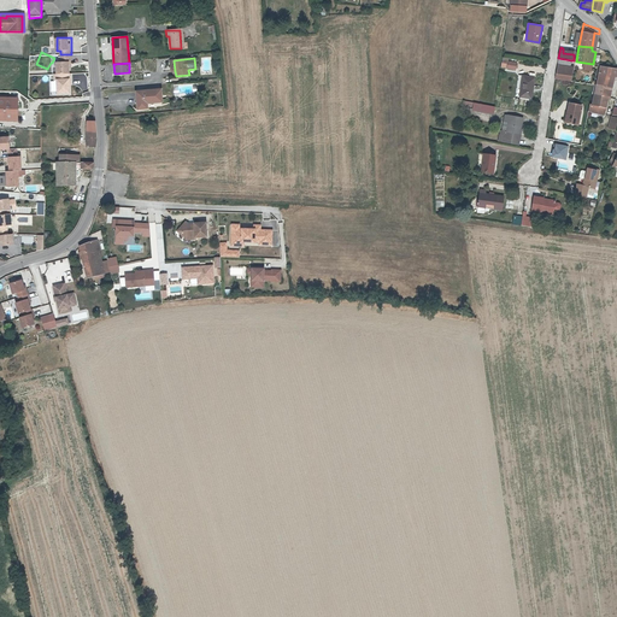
[(570,66),(557,64),(554,77),(568,80),(570,66)]
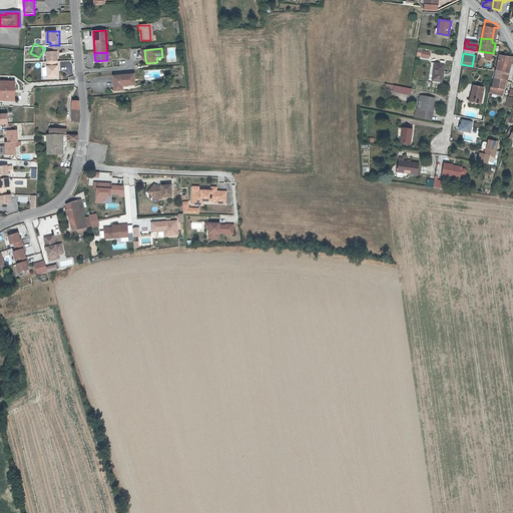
[(508,62),(510,62),(512,62),(512,56),(500,55),(496,69),(506,72),(508,62)]
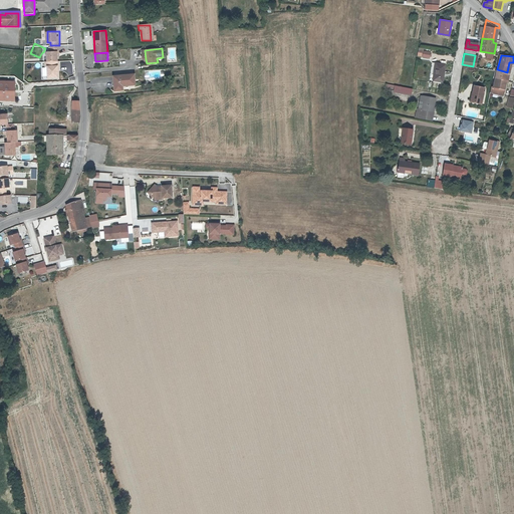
[(435,63),(433,80),(442,82),(445,64),(435,63)]
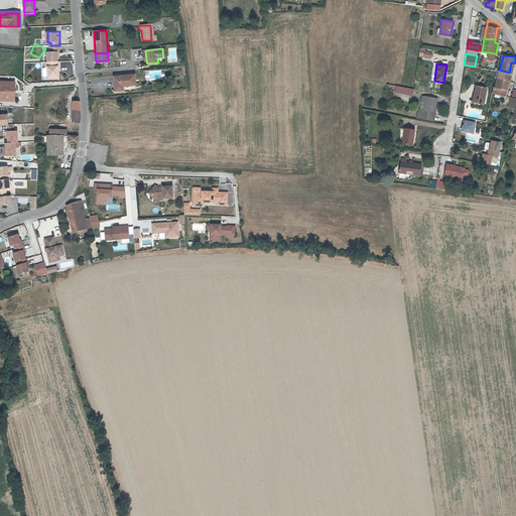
[(509,73),(499,70),(497,70),(495,78),(495,79),(497,79),(495,88),(494,87),(492,93),(507,96),(508,88),(509,85),(510,81),(511,73),(509,73)]
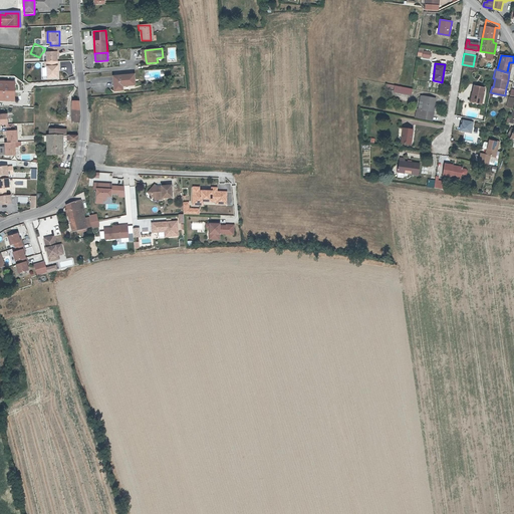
[(122,85),(136,85),(135,75),(114,76),(115,91),(122,90),(122,85)]
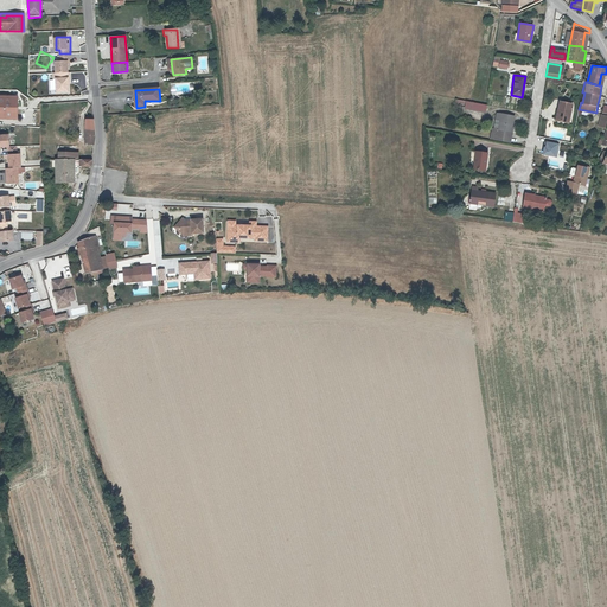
[(17,107),(17,98),(0,97),(0,117),(12,119),(12,107),(17,107)]
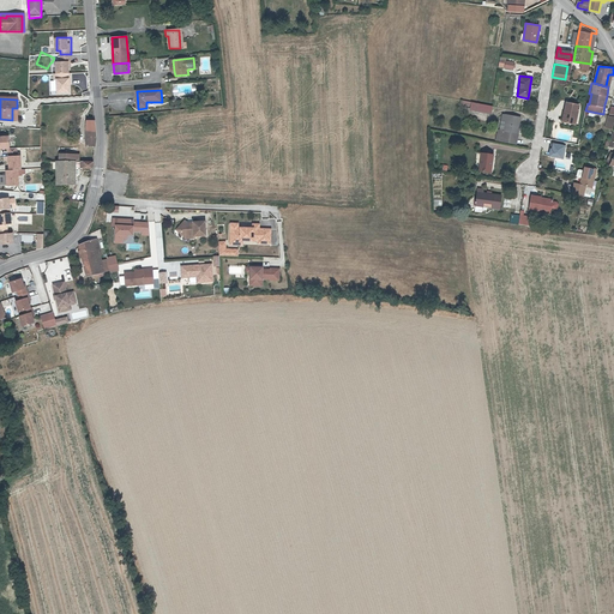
[(492,106),(470,102),(469,109),(491,113),(492,106)]
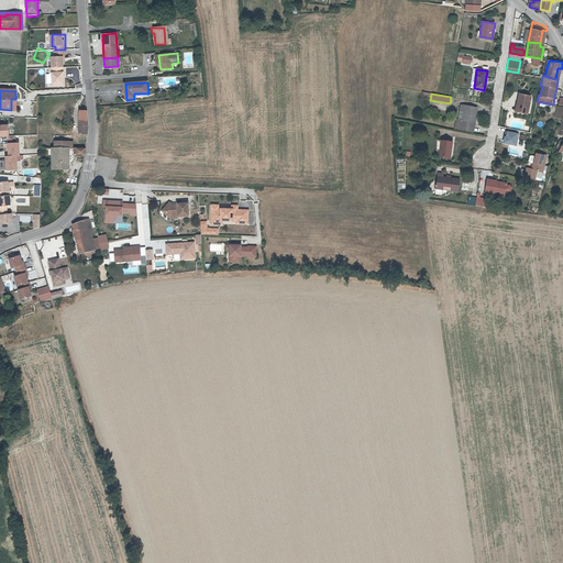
[(517,108),(517,112),(527,114),(530,97),(519,95),(517,100),(516,100),(515,107),(517,108)]
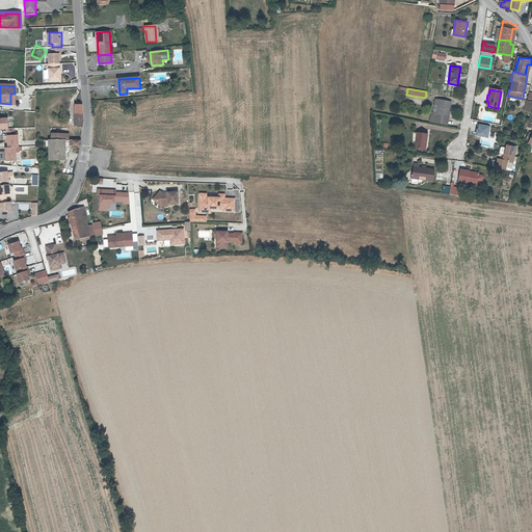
[(428,122),(445,125),(449,103),(439,101),(435,114),(430,113),(428,122)]
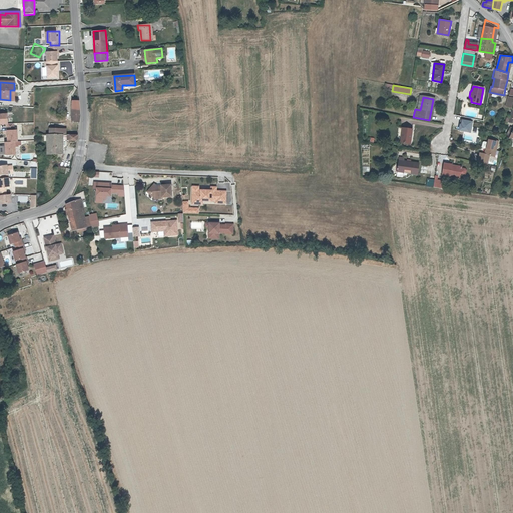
[(0,123),(7,124),(10,124),(10,113),(0,113),(0,123)]
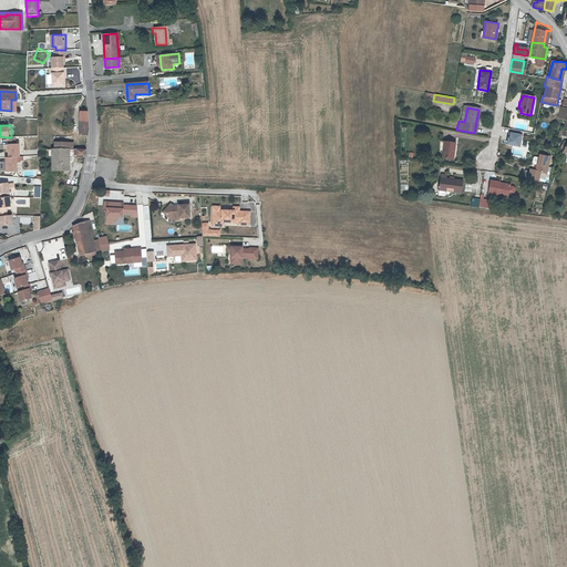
[(9,145),(10,157),(19,156),(22,156),(22,143),(17,143),(17,136),(11,137),(8,137),(8,145),(9,145)]
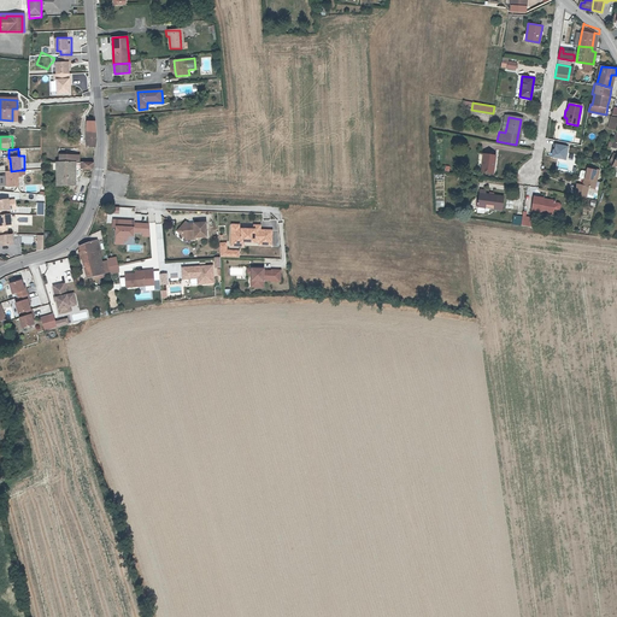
[(494,154),(483,153),(481,170),(492,172),(494,154)]
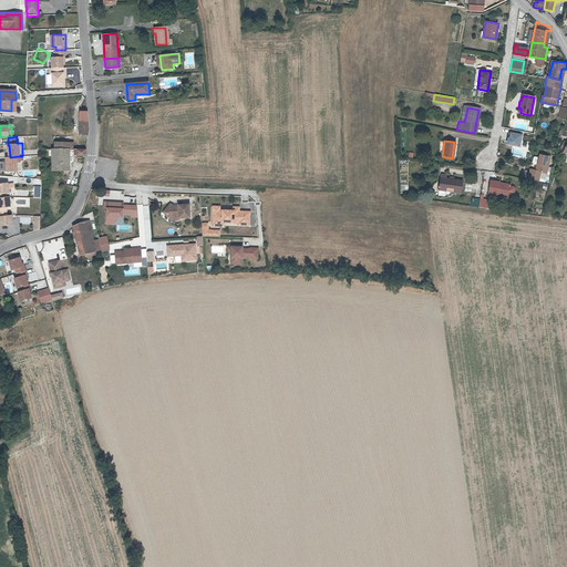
[(52,171),(61,171),(69,171),(69,155),(73,155),(74,152),(74,150),(73,150),(69,150),(54,150),(52,150),(52,171)]
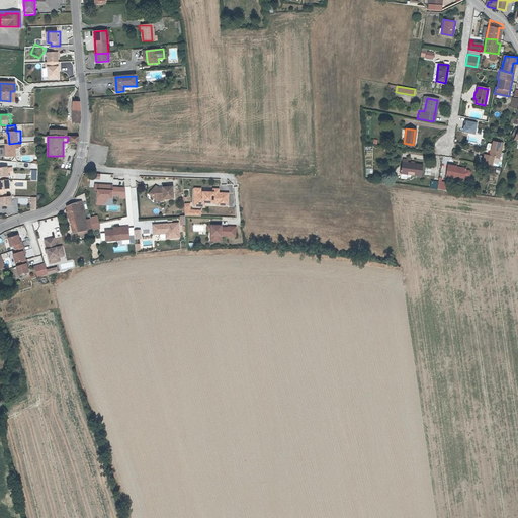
[(484,154),(483,158),(493,161),(494,157),(499,158),(503,143),(493,140),(492,144),(489,156),(484,154)]
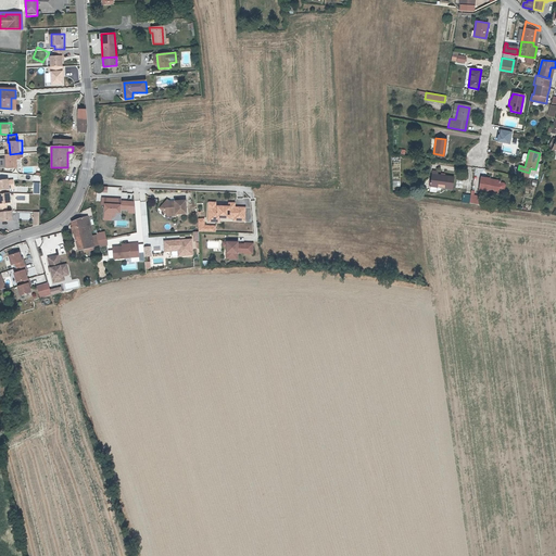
[(20,167),(19,153),(10,154),(8,154),(8,167),(20,167)]
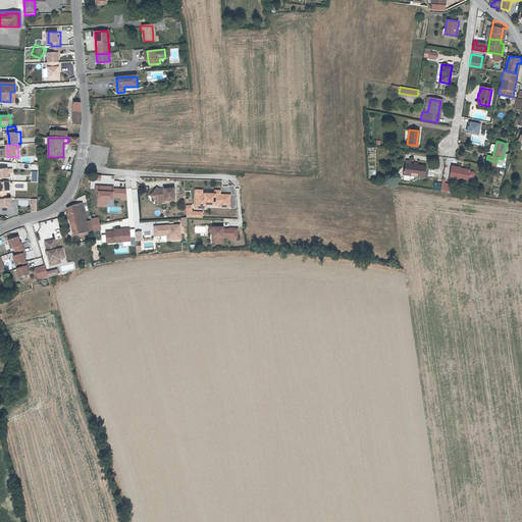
[(406,160),(404,174),(423,177),(425,165),(410,163),(410,161),(406,160)]
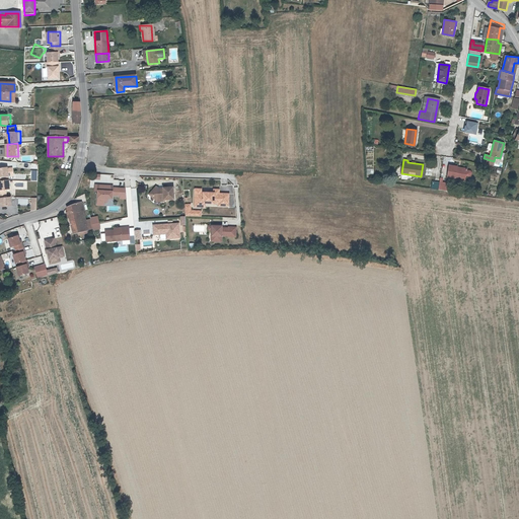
[(456,165),(448,164),(446,176),(454,177),(454,176),(464,177),(465,176),(468,177),(469,175),(470,171),(469,170),(466,169),(466,168),(455,166),(456,165)]
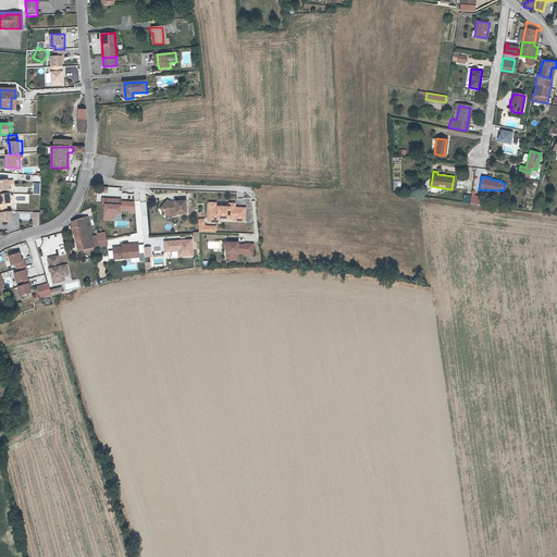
[(0,194),(7,194),(5,189),(11,189),(11,180),(0,180),(0,194)]
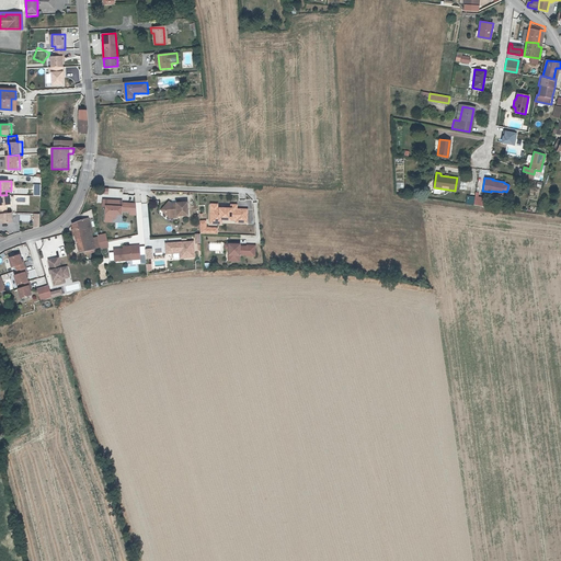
[(0,195),(0,209),(8,209),(8,205),(13,205),(12,195),(7,195),(0,195)]
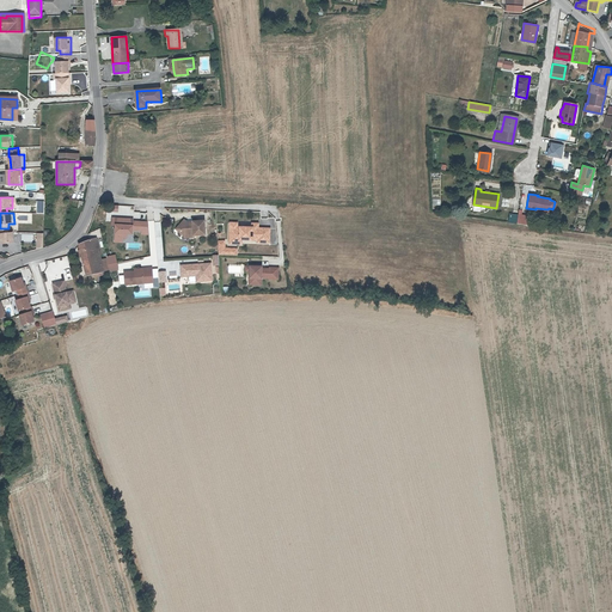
[(518,220),(516,224),(525,225),(526,219),(527,220),(527,216),(518,215),(518,220)]
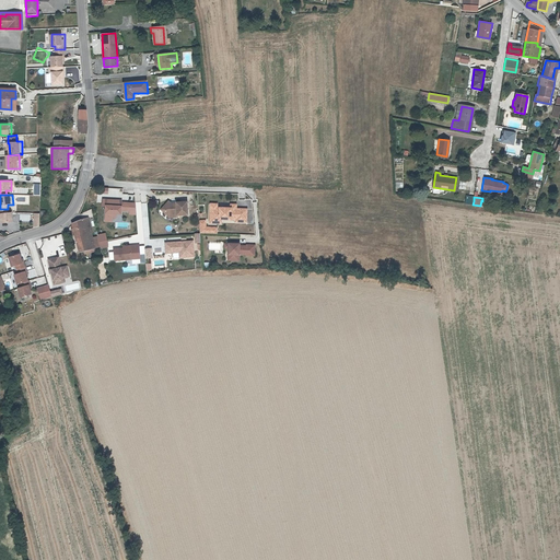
[(124,199),(103,199),(103,206),(107,206),(107,213),(106,213),(105,222),(114,222),(114,218),(117,218),(118,214),(124,214),(124,212),(129,212),(129,214),(138,214),(136,201),(124,201),(124,199)]
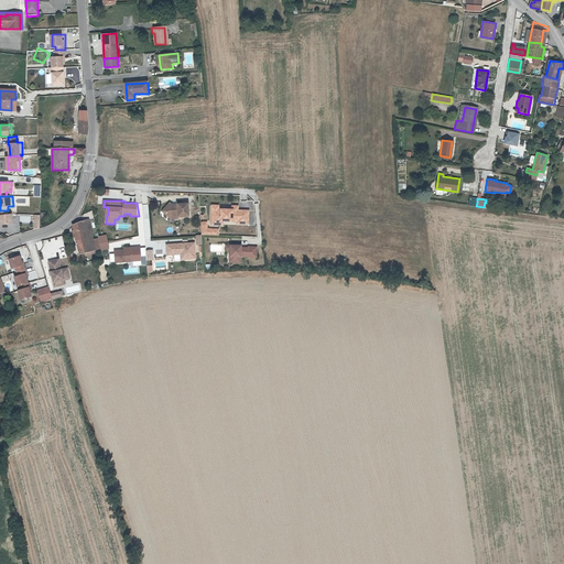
[(172,219),(174,219),(174,214),(169,215),(165,212),(172,204),(171,203),(163,212),(172,219)]
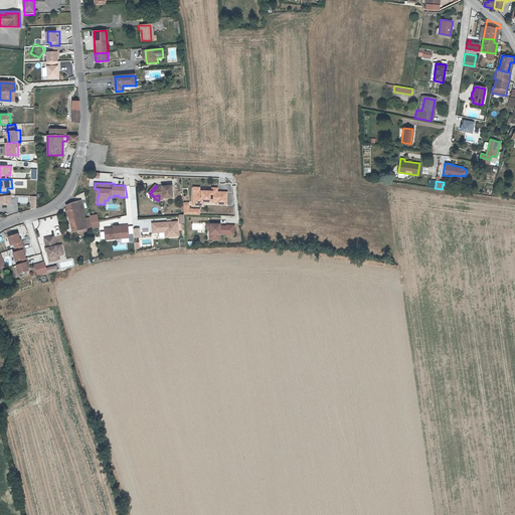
[(159,195),(159,200),(164,200),(164,199),(174,198),(173,186),(163,187),(163,188),(159,188),(157,186),(151,193),(154,196),(159,195)]
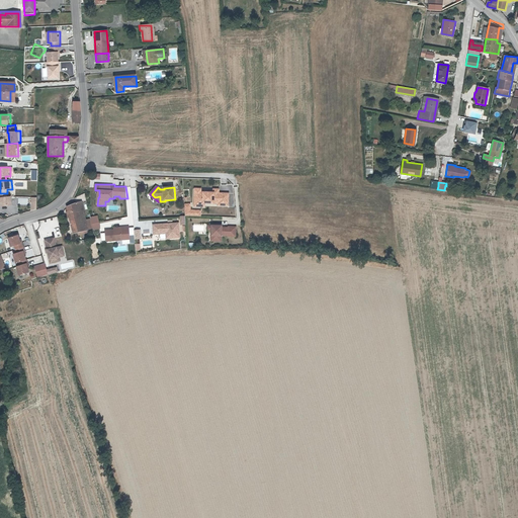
[(219,192),(220,189),(213,188),(213,192),(201,191),(201,188),(195,188),(195,192),(194,202),(219,202),(219,204),(229,205),(229,192),(219,192)]
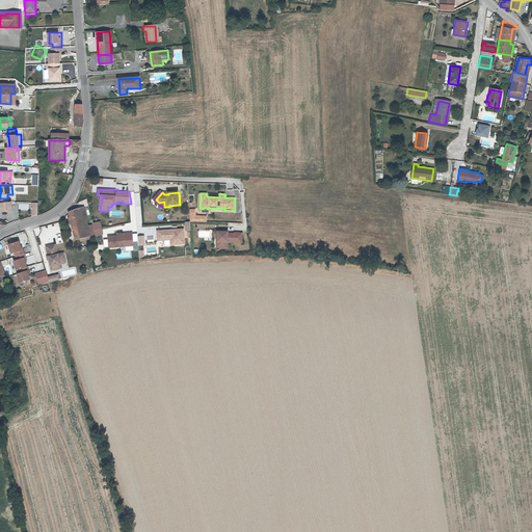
[(0,198),(0,207),(1,208),(2,212),(14,211),(14,202),(8,202),(8,198),(7,198),(0,198)]
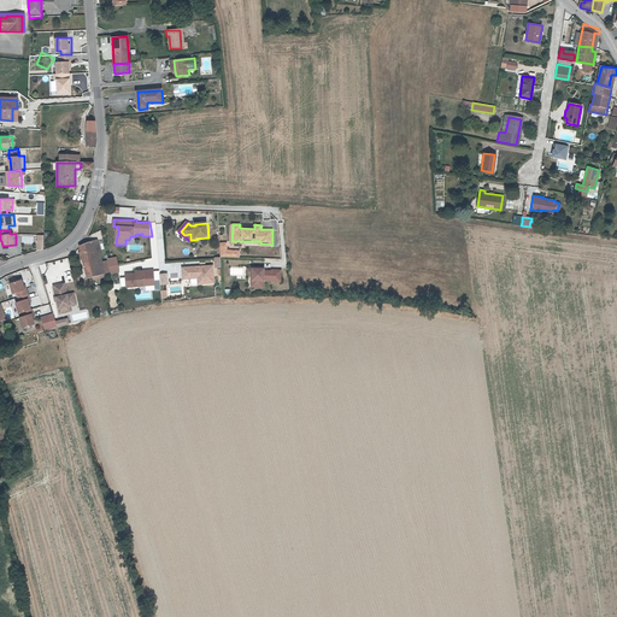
[(219,245),(221,258),(240,258),(240,252),(227,252),(227,245),(219,245)]
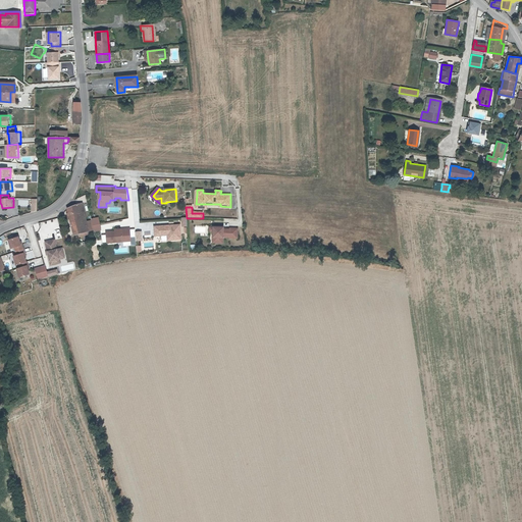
[(168,241),(181,241),(180,225),(169,226),(169,227),(167,227),(167,226),(155,227),(155,237),(168,236),(168,241)]
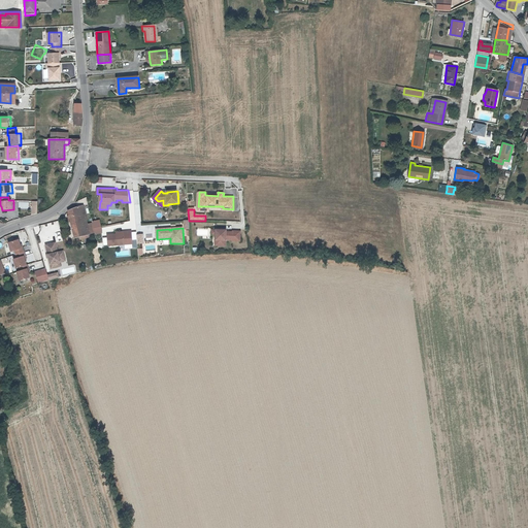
[(131,231),(124,232),(124,233),(107,234),(108,245),(132,243),(131,231)]
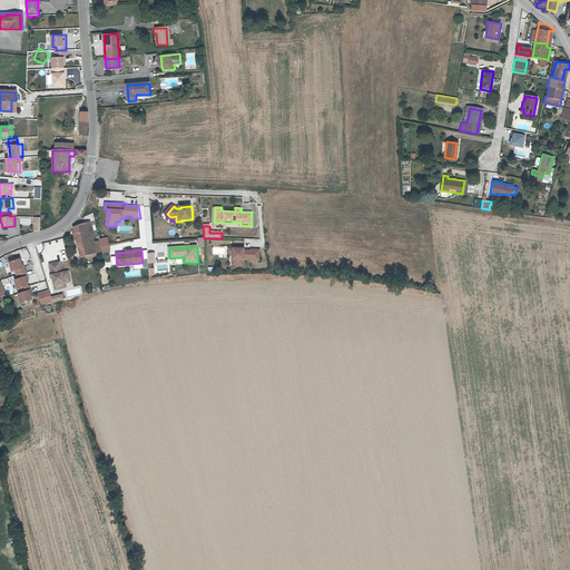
[(245,253),(245,252),(245,249),(234,249),(234,254),(233,266),(244,266),(244,259),(252,261),(252,262),(261,262),(259,261),(261,251),(252,251),(252,252),(247,252),(247,253),(245,253)]
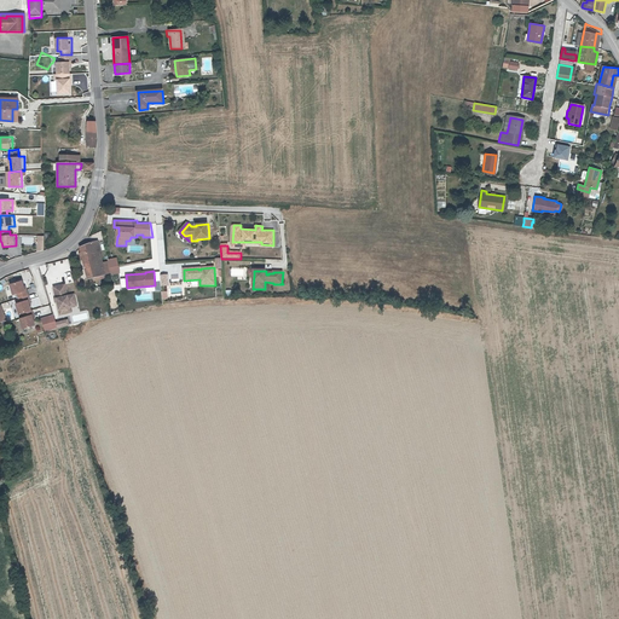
[(22,281),(11,284),(13,294),(18,293),(19,298),(21,301),(17,304),(21,313),(32,310),(28,300),(30,299),(27,289),(25,290),(22,281)]
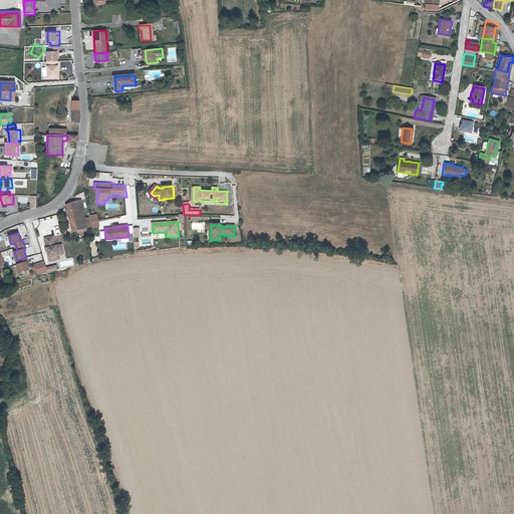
[(56,244),(55,235),(44,238),(46,247),(44,247),(45,252),(48,251),(50,257),(49,257),(50,262),(61,259),(60,256),(61,255),(65,254),(63,243),(56,244)]
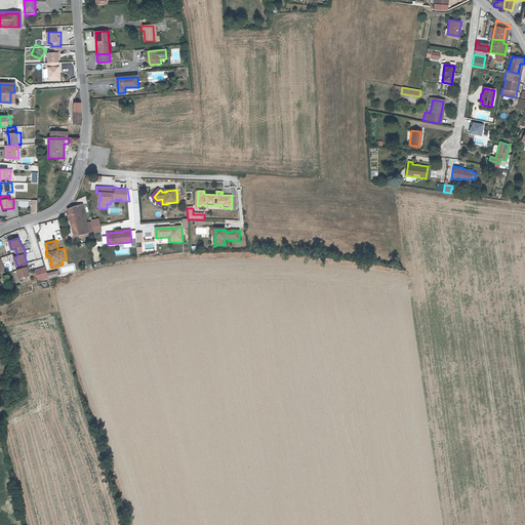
[(45,267),(34,269),(36,280),(58,276),(57,271),(46,273),(45,267)]
